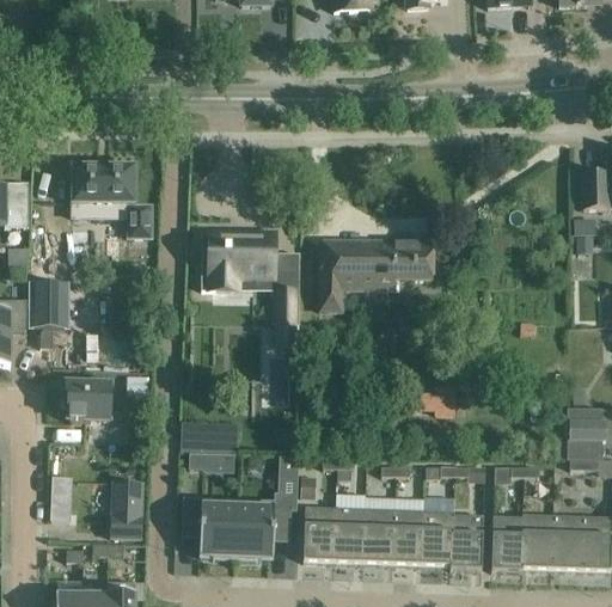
[(332,0),(334,12),(373,10),(372,0),(332,0)]
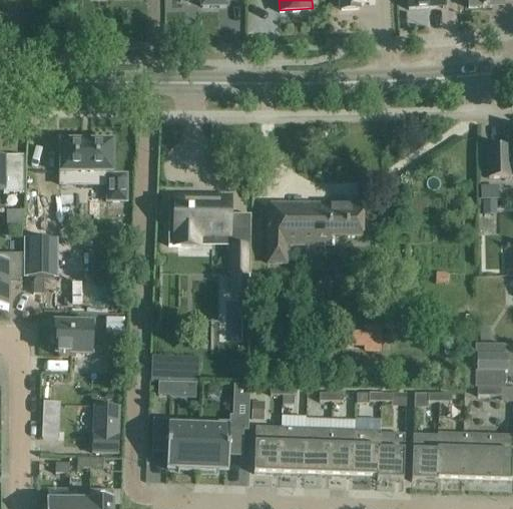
[(60,168),(60,171),(60,182),(107,183),(107,199),(126,199),(126,173),(112,173),(112,171),(112,168),(112,143),(112,140),(109,140),(91,140),(90,140),(83,140),(81,140),(63,140),(60,140),(60,143),(60,168)]
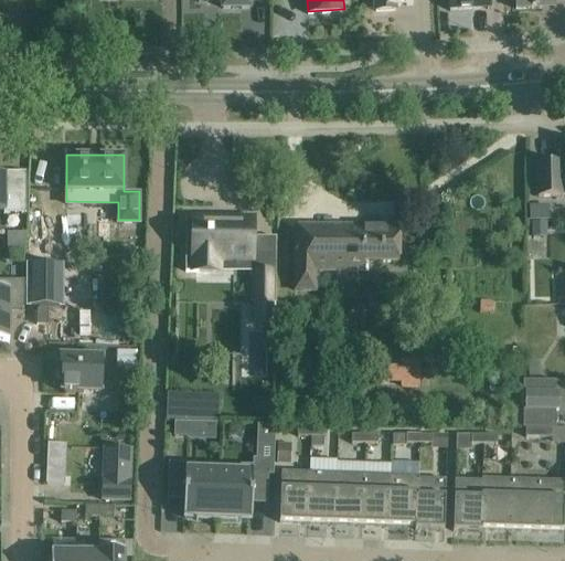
[(564,160),(561,161),(561,159),(536,159),(537,194),(564,192),(564,160)]
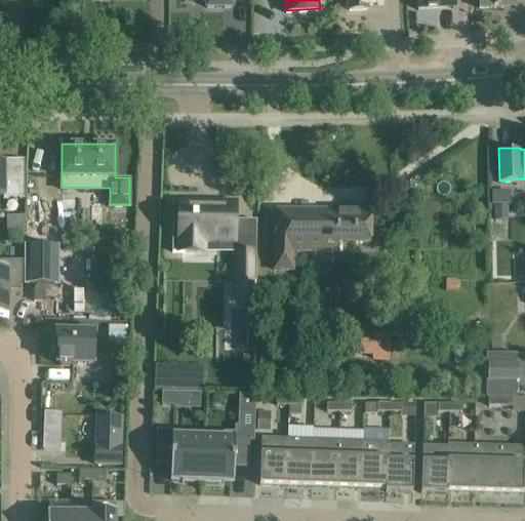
[(3,159),(0,158),(0,193),(3,194),(3,196),(24,196),(24,157),(3,157),(3,159)]
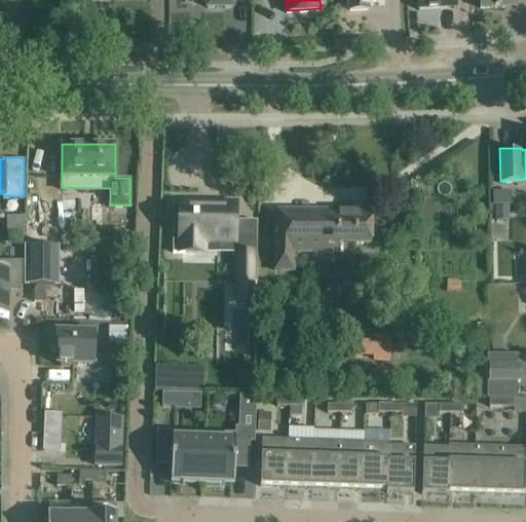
[(511,191),(494,192),(494,203),(512,202),(511,191)]
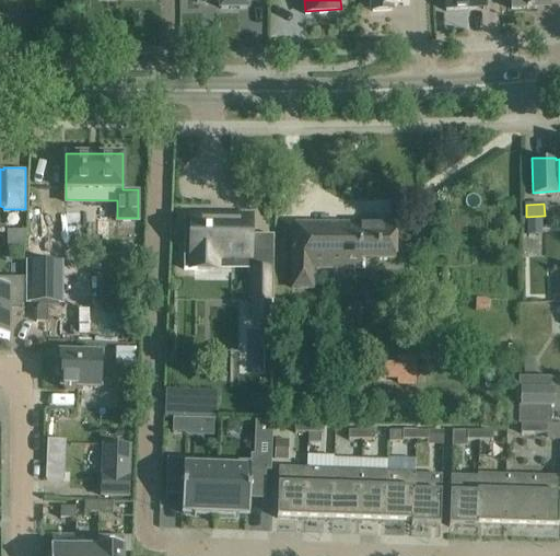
[(184,213),(184,266),(209,266),(210,252),(249,252),(248,298),(271,298),(271,328),(272,328),(273,232),(256,232),(232,232),(232,215),(210,215),(184,213)]
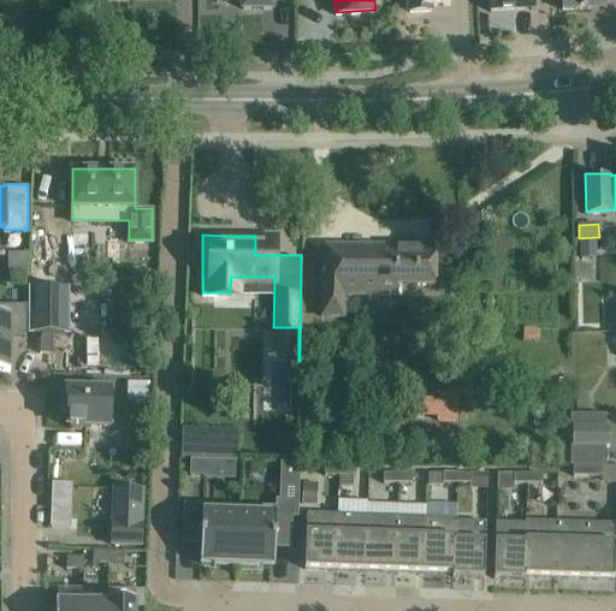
[(597,241),(580,241),(580,256),(597,256),(597,241)]
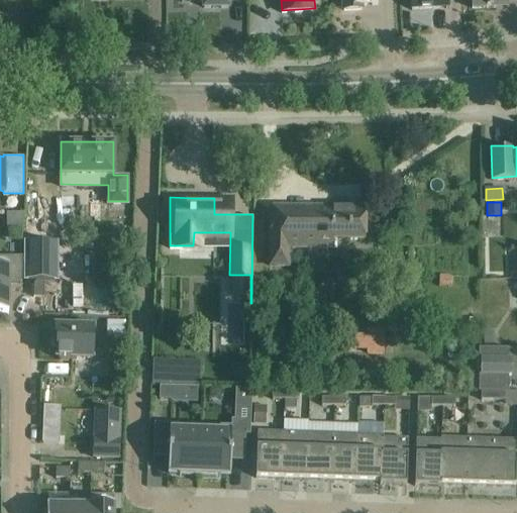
[(271,204),(271,264),(290,264),(290,242),(329,242),(329,235),(365,235),(365,205),(271,204)]
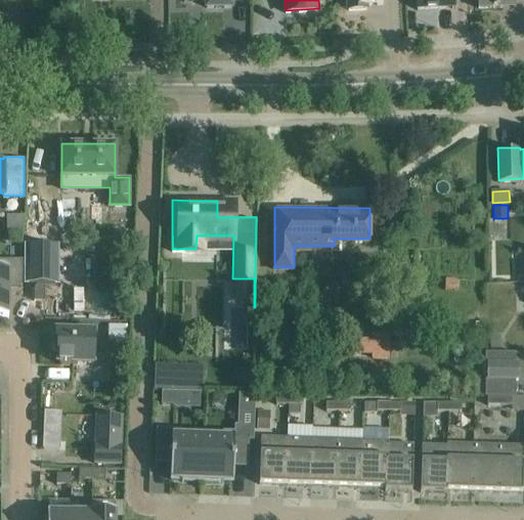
[(27,243),(26,277),(45,278),(57,278),(57,242),(27,243)]
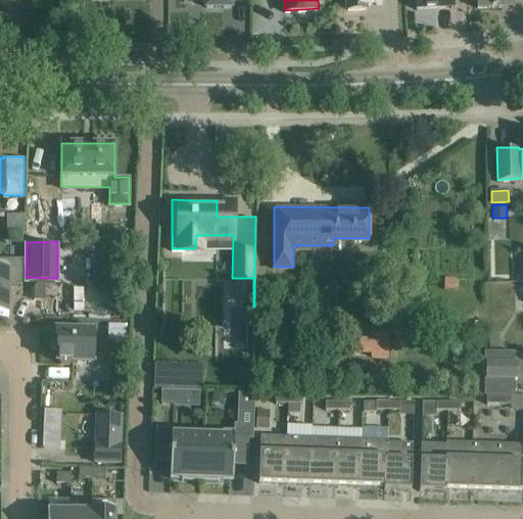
[(0,256),(0,314),(8,315),(8,283),(21,283),(21,257),(0,256)]
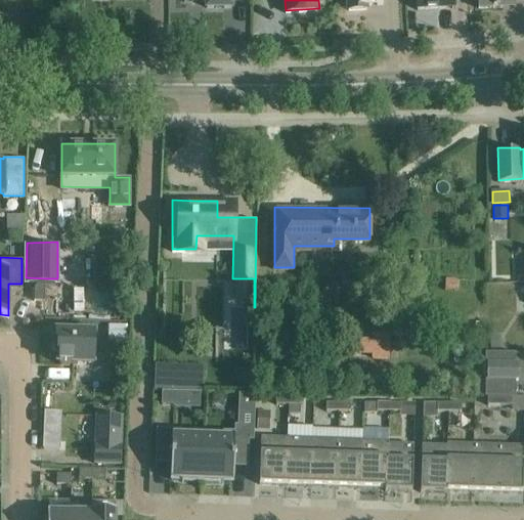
[(457,276),(445,275),(445,287),(456,287),(457,276)]
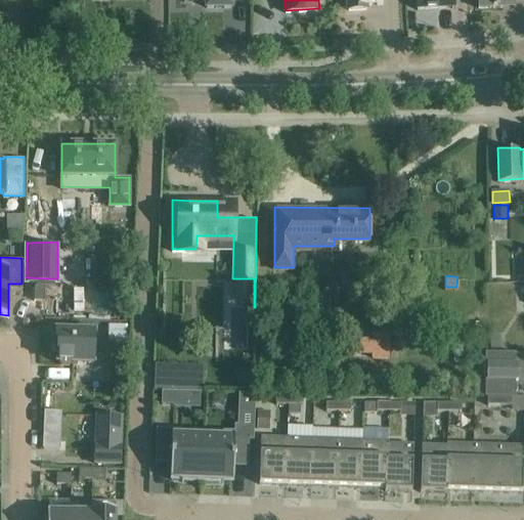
[(44,298),(44,284),(35,284),(34,298),(44,298)]
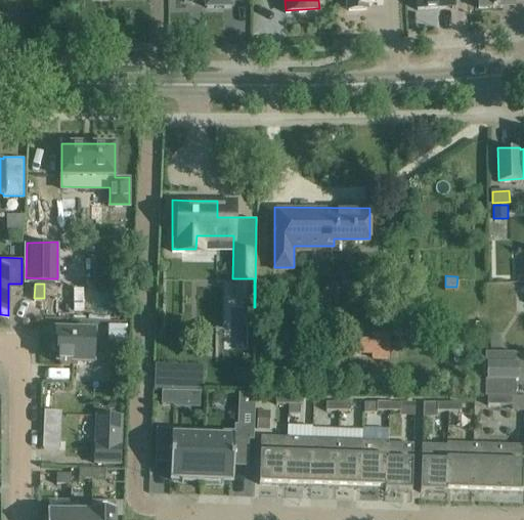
[(97,317),(98,292),(72,291),(71,316),(97,317)]
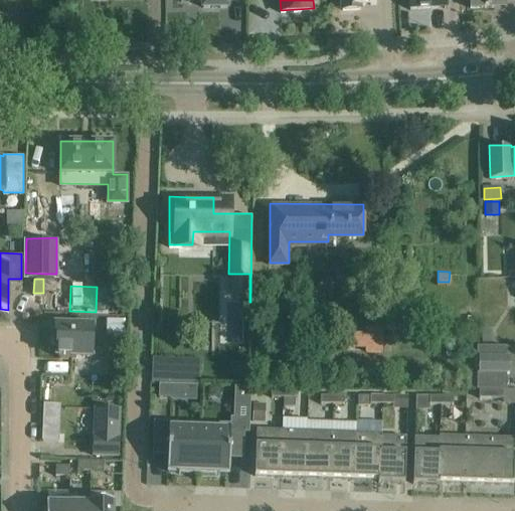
[(107,316),(106,332),(124,333),(125,316),(107,316)]
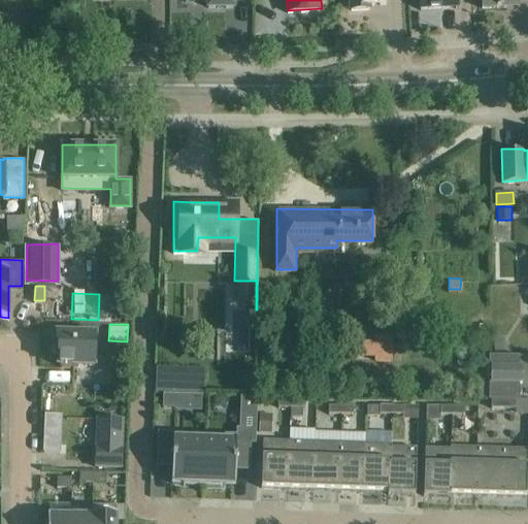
[(53,333),(52,350),(56,350),(56,353),(58,353),(58,363),(60,363),(60,364),(72,364),(72,363),(94,364),(95,332),(57,331),(57,333),(53,333)]
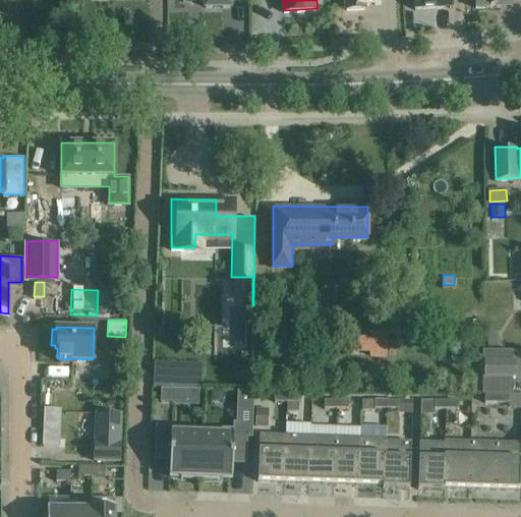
[(371,349),(371,354),(386,354),(386,340),(386,328),(371,328),(371,334),(371,340),(371,349)]
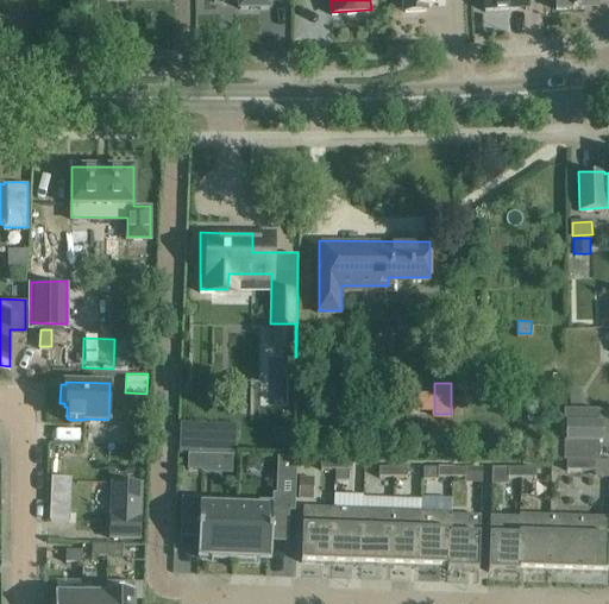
[(583,388),(570,388),(570,404),(583,404),(583,388)]
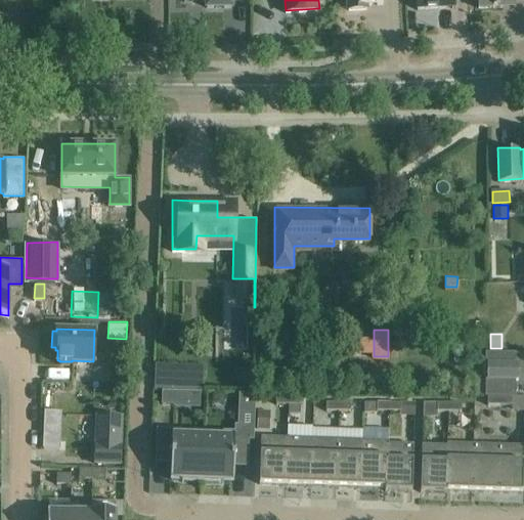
[(515,350),(485,350),(485,394),(515,394),(515,378),(518,378),(518,361),(515,361),(515,350)]
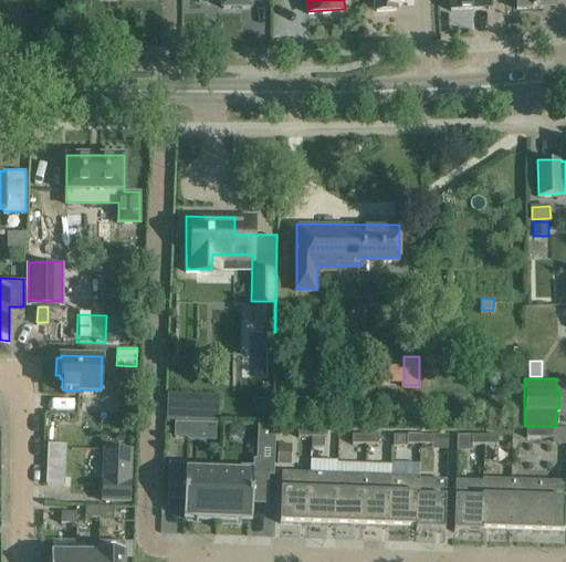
[(189,420),(176,419),(175,434),(188,435),(189,420)]
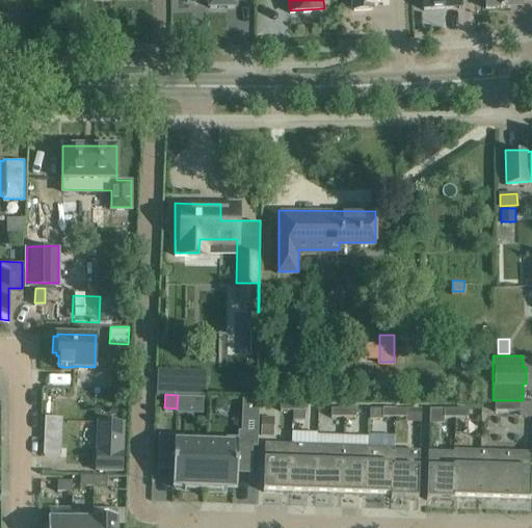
[(242,397),(241,413),(258,414),(258,397),(242,397)]
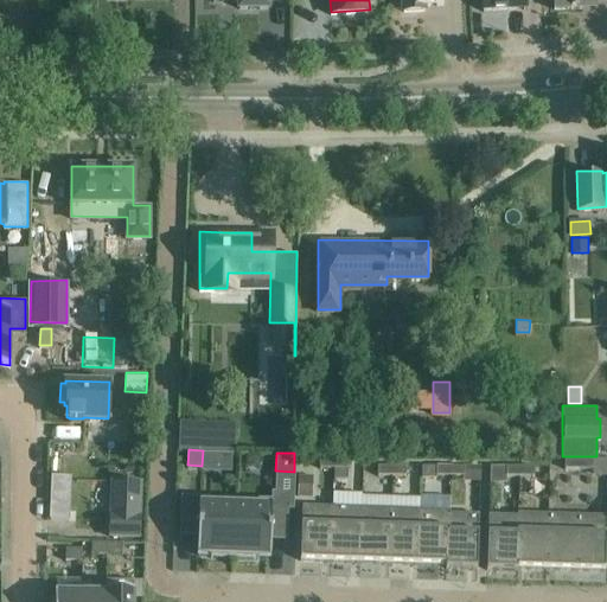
[(606,471),(606,454),(596,455),(598,472),(606,471)]
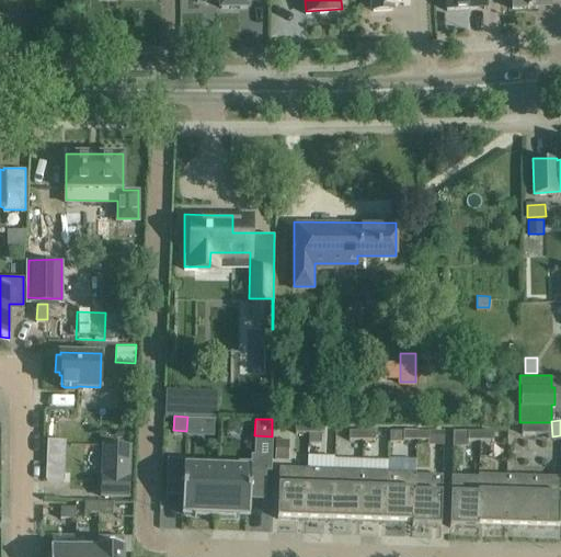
[(308,422),(295,422),(295,431),(308,431),(308,422)]
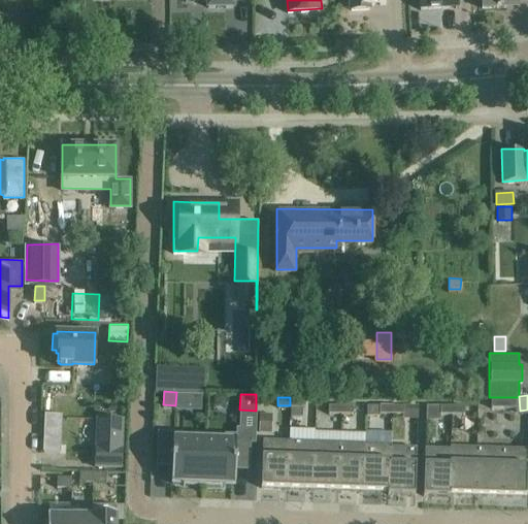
[(290,397),(290,405),(291,405),(291,414),(302,414),(302,405),(302,397),(290,397)]
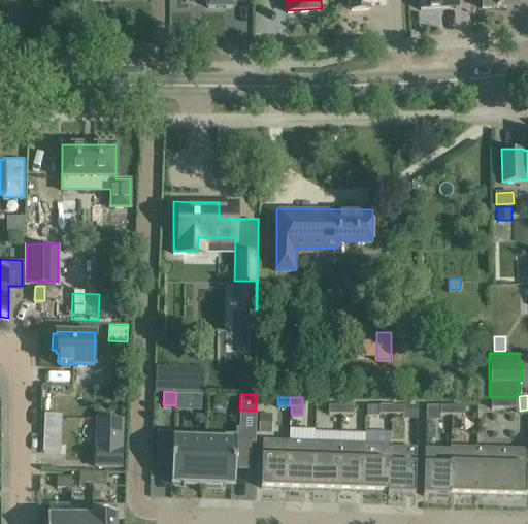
[(503,405),(503,397),(491,397),(491,405),(503,405)]
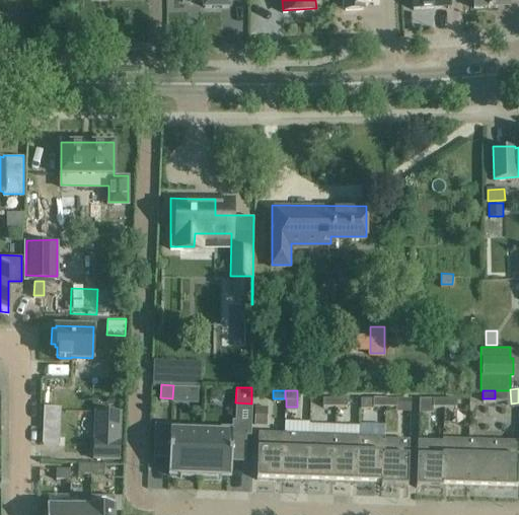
[(507,390),(495,390),(495,398),(507,398),(507,390)]
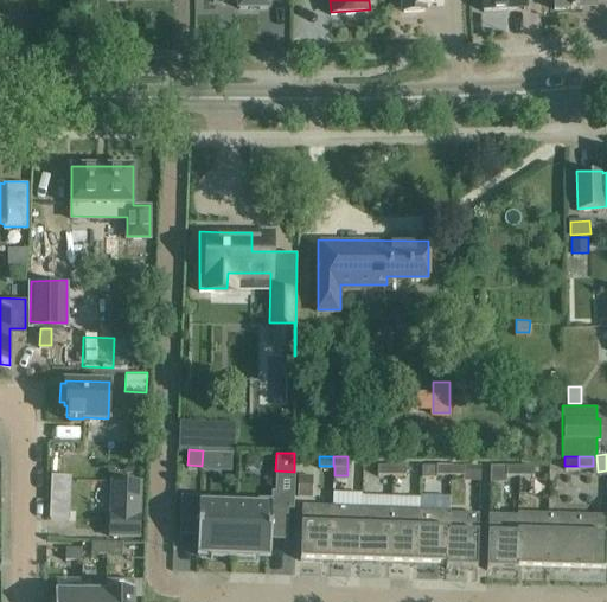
[(391,473),(391,463),(377,463),(377,473),(391,473)]
